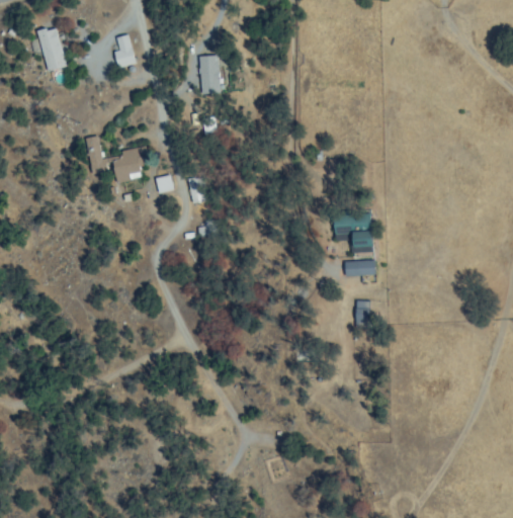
[(38,32),(56,27),(66,67),(49,71),(38,32)]
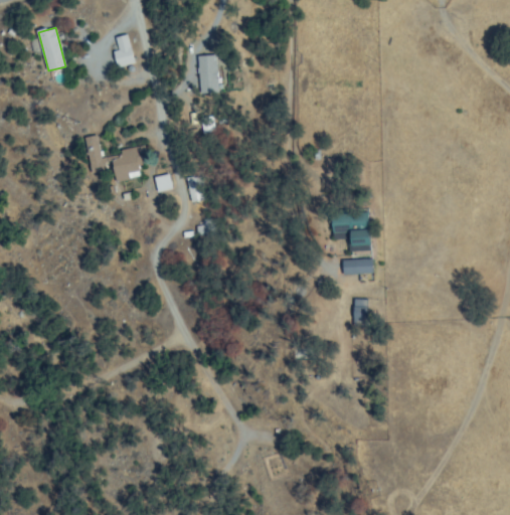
[(115,52),(120,50),(117,37),(130,34),(137,63),(124,66),(120,67),(115,52)]
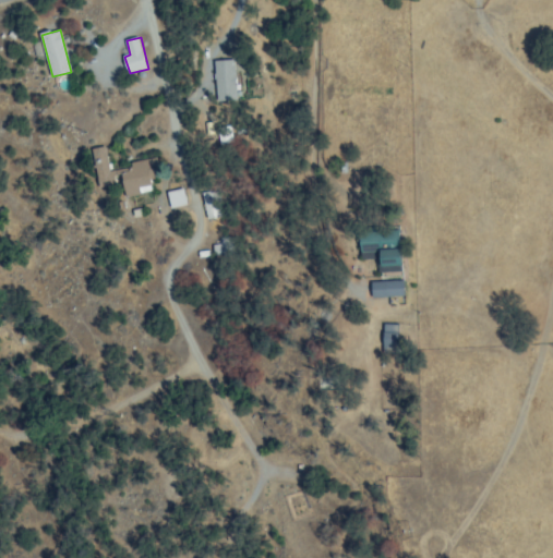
[(112,169),(132,166),(131,160),(161,156),(164,171),(154,173),(156,189),(93,201),(88,174),(95,172),(91,148),(108,145),(112,169)]
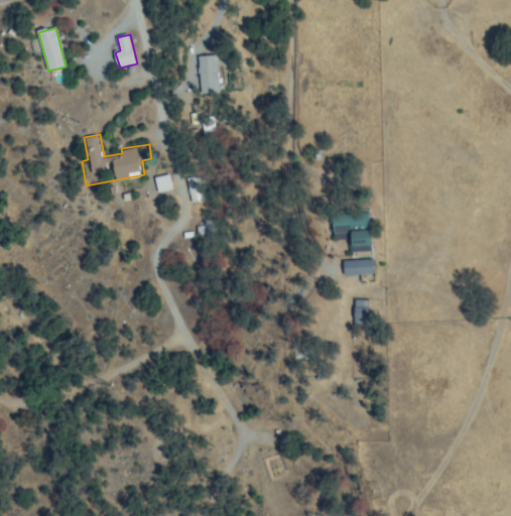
[(334,219),(371,216),(373,237),(374,249),(350,252),(348,239),(336,240),(334,219)]
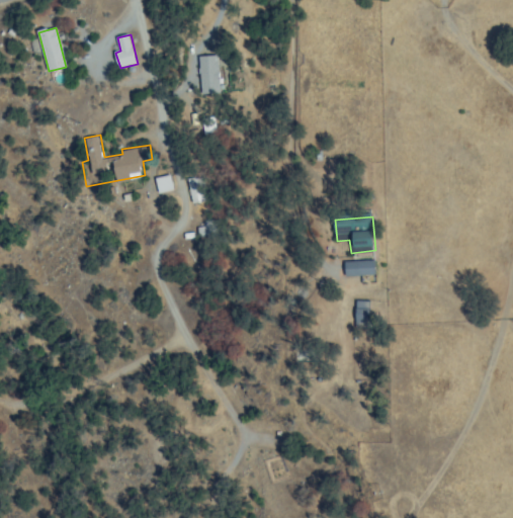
[(344,261),(373,258),(375,277),(346,280),(344,261)]
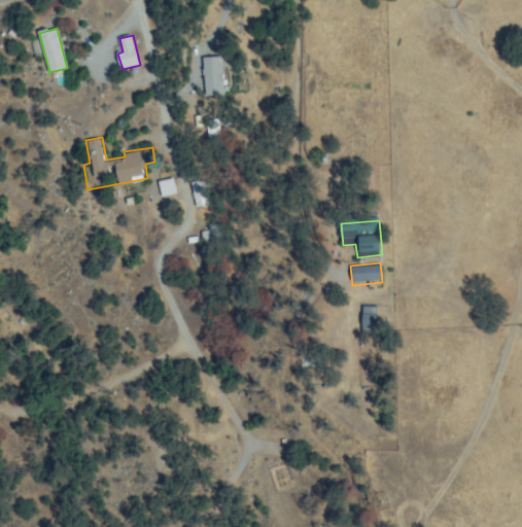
[(361,307),(378,307),(378,339),(361,339),(361,307)]
